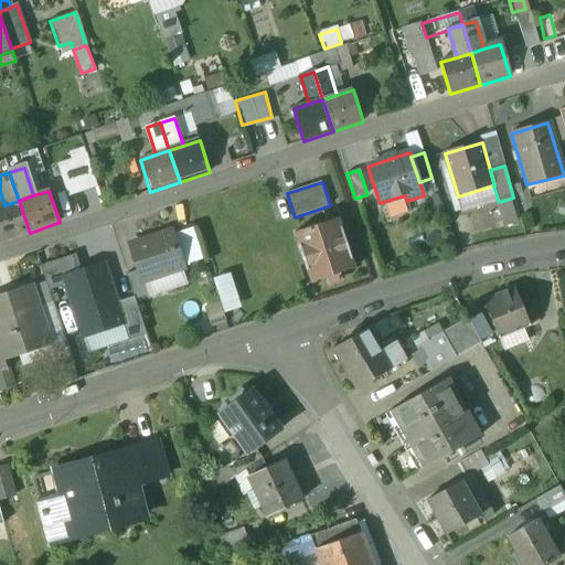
[(4,205),(0,206),(0,242),(30,233),(19,201),(4,205)]
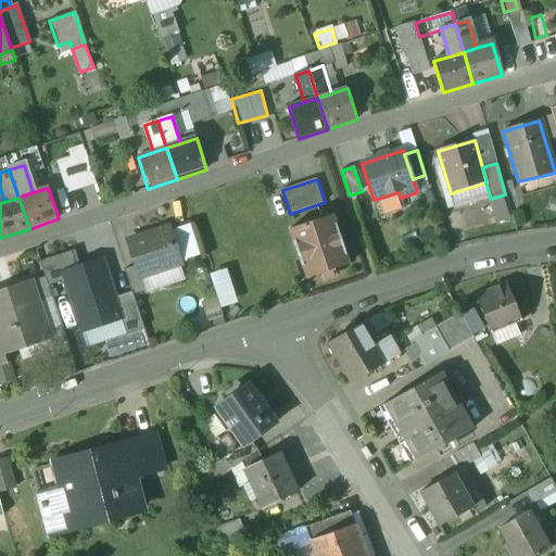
[(333,215),(290,229),(306,279),(350,265),(333,215)]
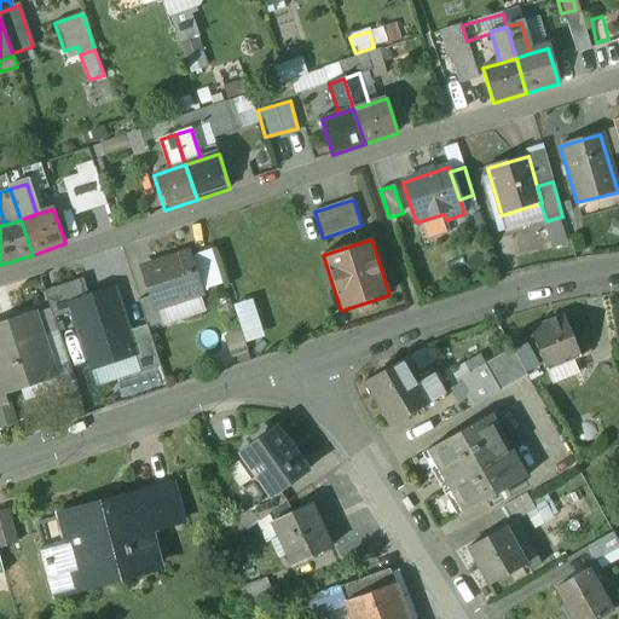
[(187,255),(144,268),(154,296),(157,308),(158,308),(201,294),(187,255)]
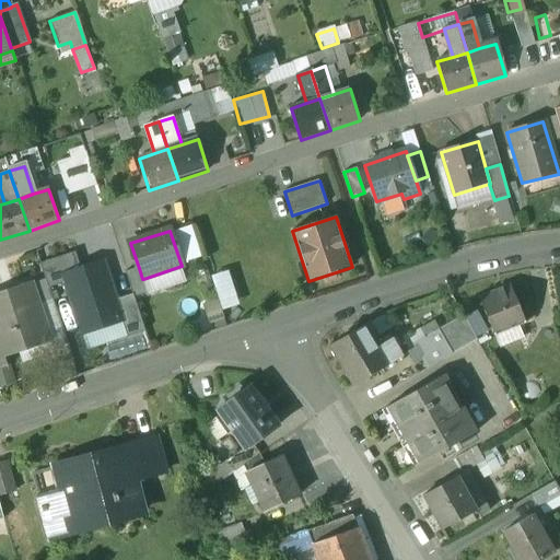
[(41,266),(48,288),(65,282),(62,276),(80,270),(74,254),(41,266)]
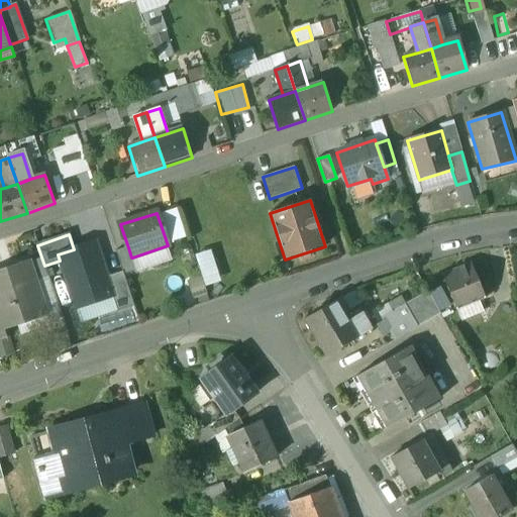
[(74,249),(58,254),(60,261),(76,310),(113,297),(107,279),(95,242),(74,249)]
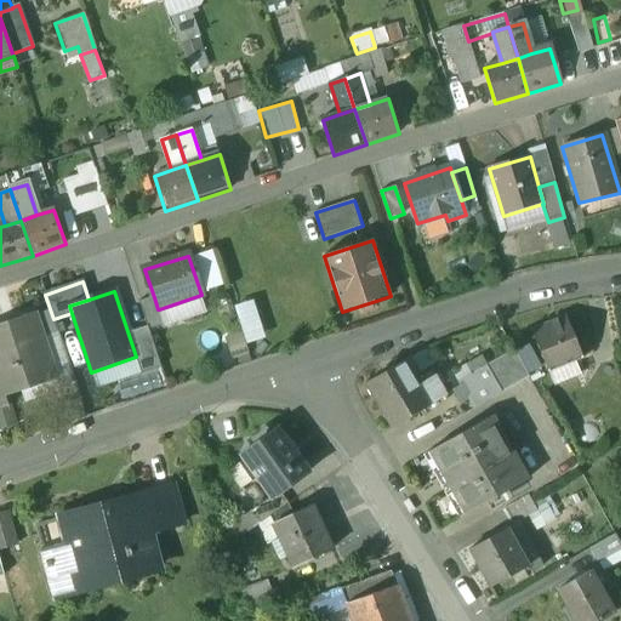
[(154,297),(140,302),(149,330),(165,325),(159,309),(158,309),(154,297)]
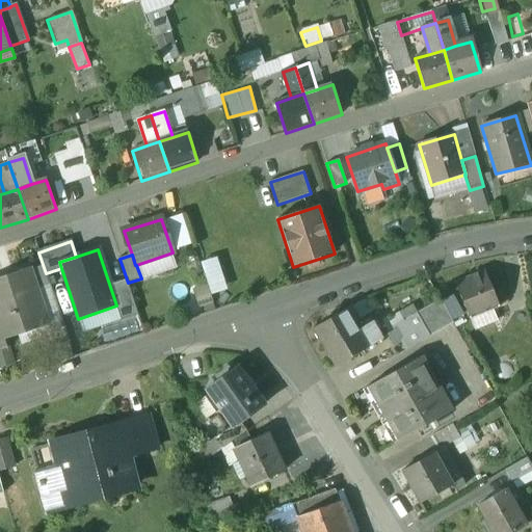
[(197,261),(208,294),(224,289),(214,256),(197,261)]
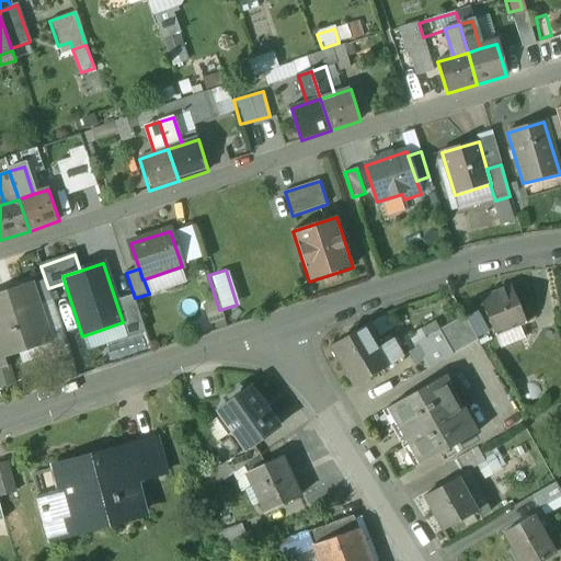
[(67,351),(44,282),(0,296),(0,348),(3,358),(22,353),(25,363),(67,351)]
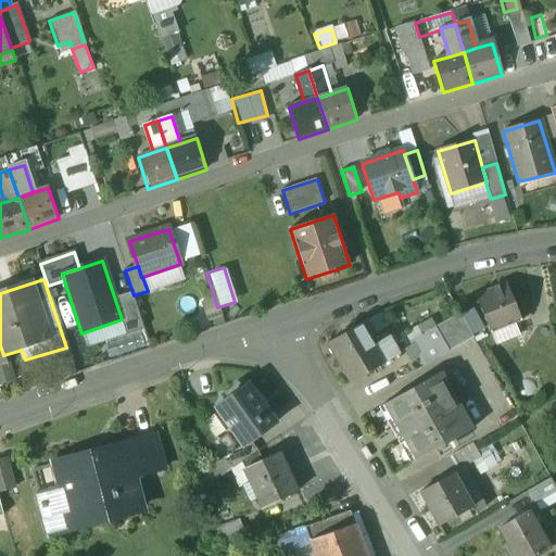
[(507,286),(477,299),(491,335),(522,323),(507,286)]
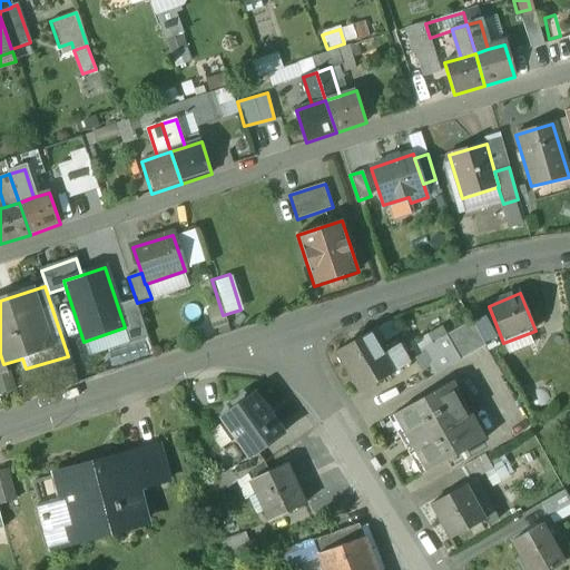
[(136,301),(118,307),(131,344),(148,338),(136,301)]
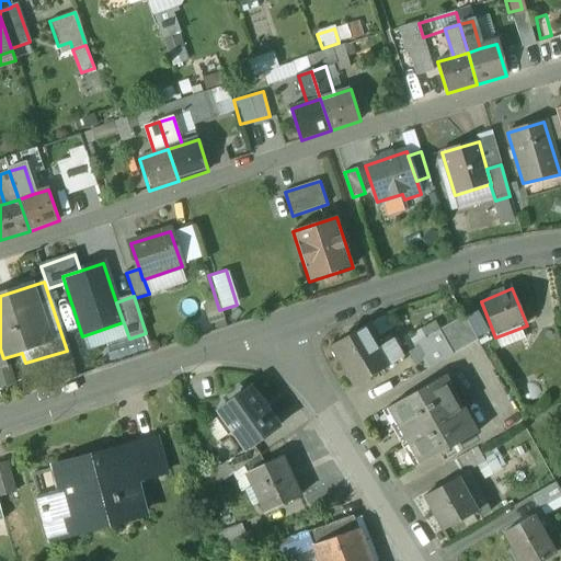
[(207,321),(220,318),(217,302),(204,306),(207,321)]
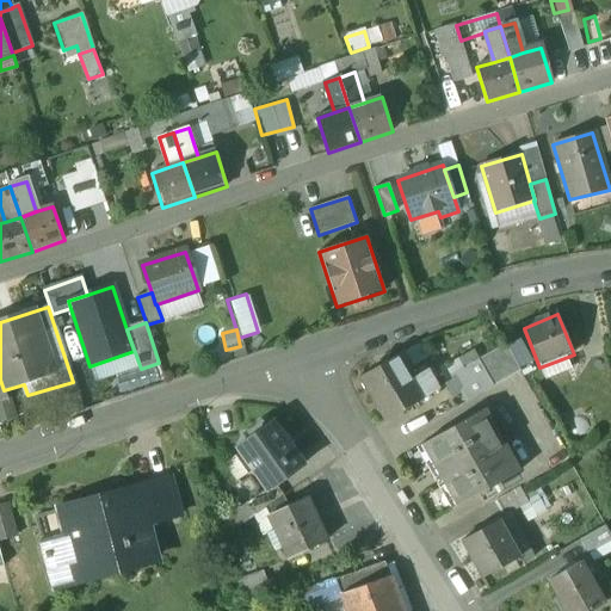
[(505,345),(477,362),(493,388),(520,371),(505,345)]
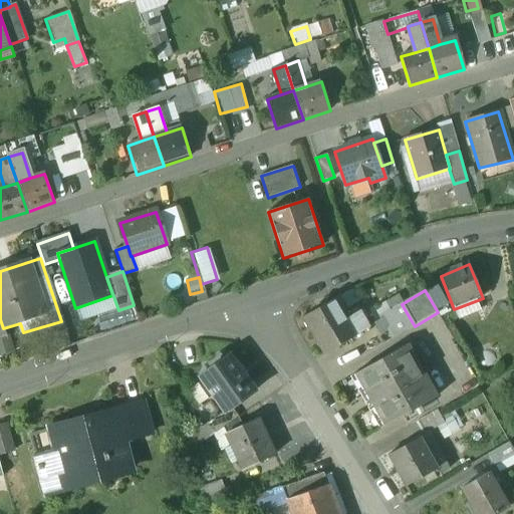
[(333,300),(301,317),(323,355),(354,337),(333,300)]
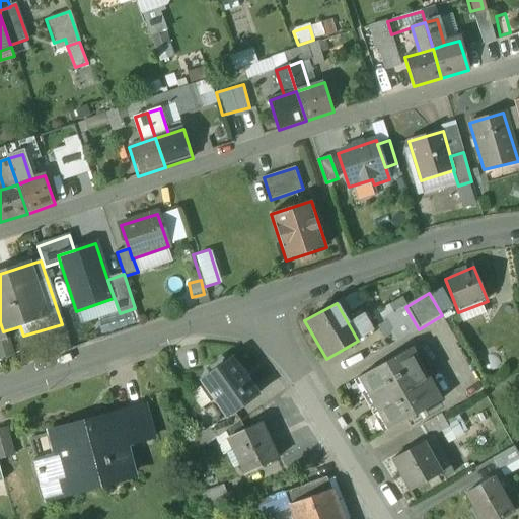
[(411,349),(358,379),(388,431),(440,401),(411,349)]
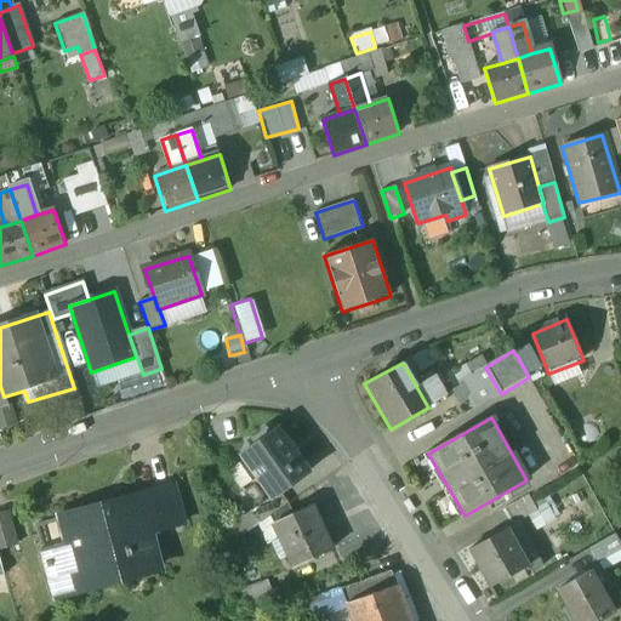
[(278,429),(240,455),(244,460),(256,479),(269,499),(271,500),(279,494),(308,473),(278,429)]
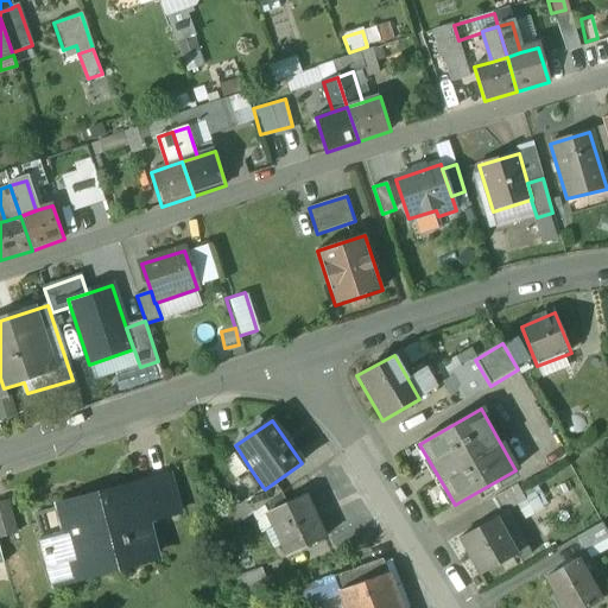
[(239,450),(222,462),(235,480),(251,469),(239,450)]
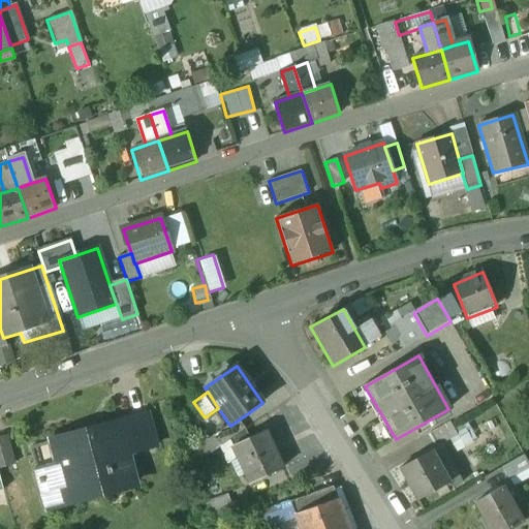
[(148,421),(120,428),(127,455),(155,447),(148,421)]
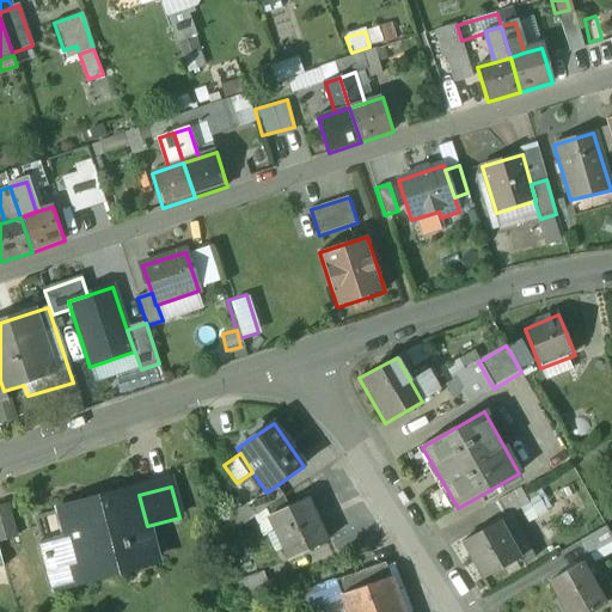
[(265,491),(249,503),(257,516),(283,497),(275,487),(267,493),(265,491)]
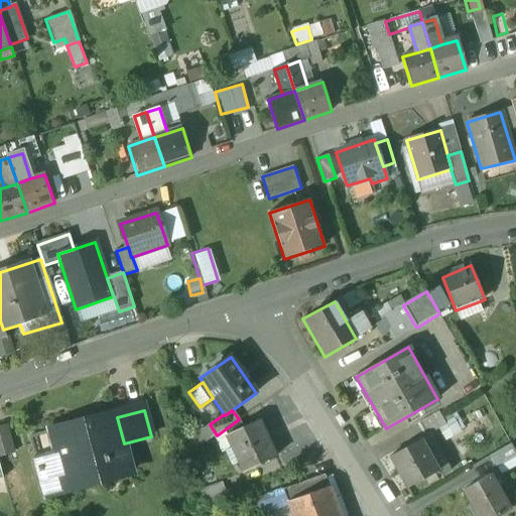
[(437,412),(418,423),(425,436),(444,425),(437,412)]
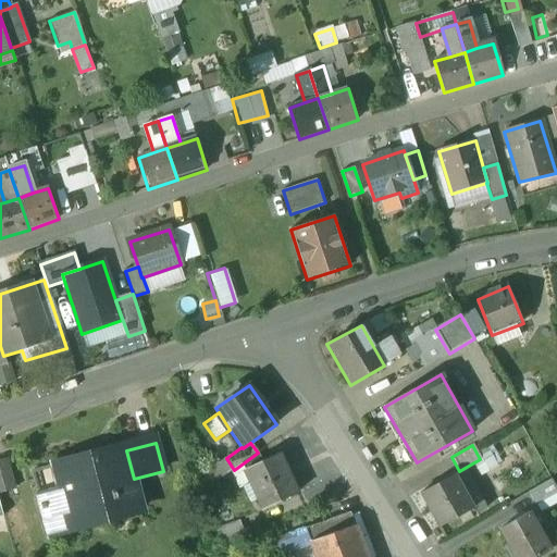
[(126,450),(83,461),(82,457),(58,462),(64,487),(71,511),(93,506),(95,514),(116,508),(119,517),(141,511),(134,480),(134,479),(126,450)]
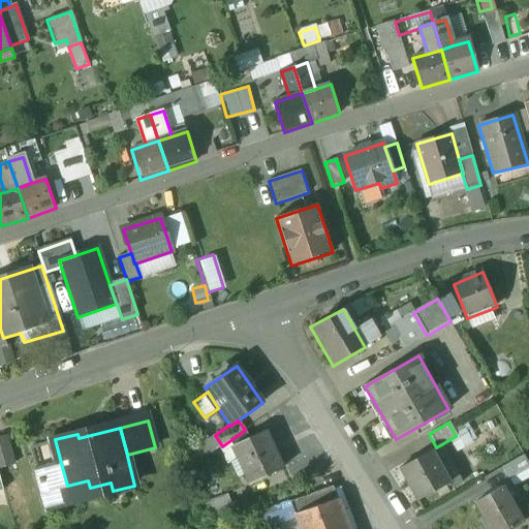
[(265,432),(232,446),(250,484),(282,469),(265,432)]
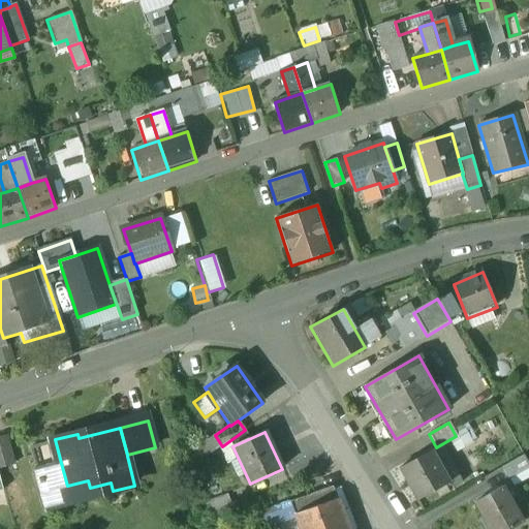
[(215,435),(192,452),(195,464),(222,446),(215,435)]
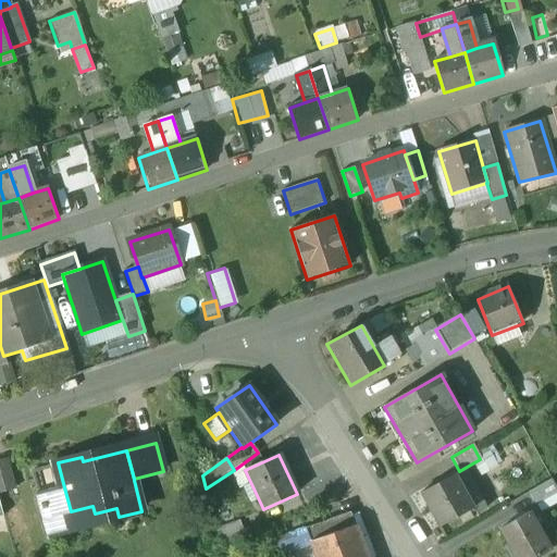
[(5,461),(0,462),(0,491),(13,487),(5,461)]
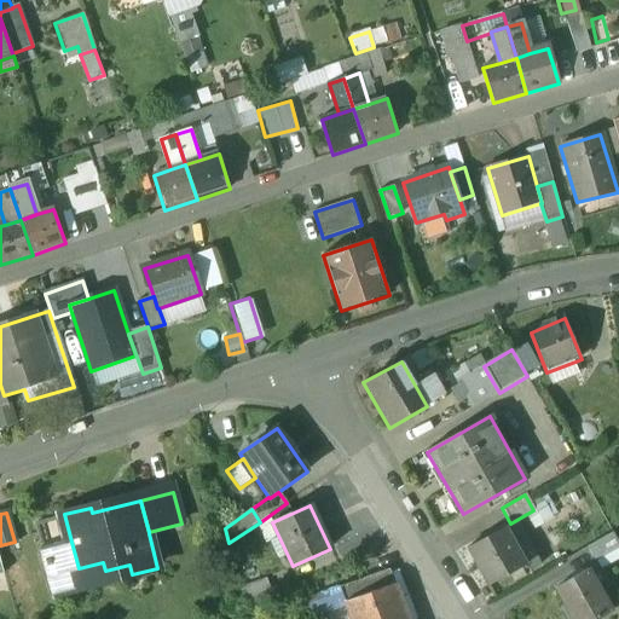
[(505,527),(467,550),(487,588),(525,566),(528,572),(539,566),(525,541),(515,545),(505,527)]
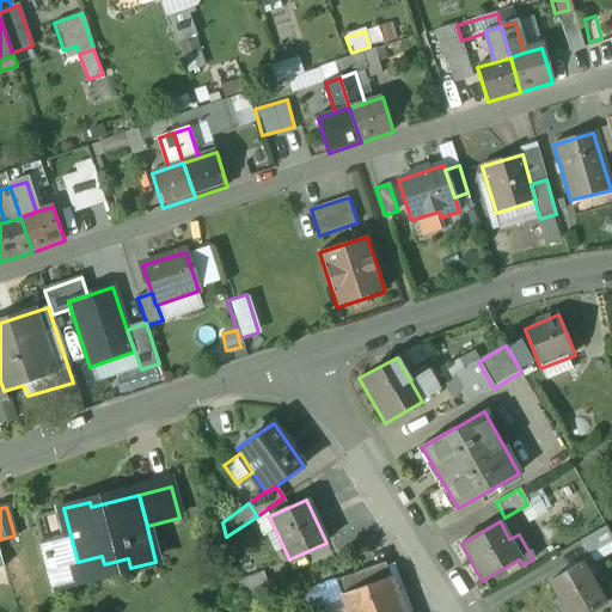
[(611,539),(606,528),(581,543),(588,557),(611,543),(611,539)]
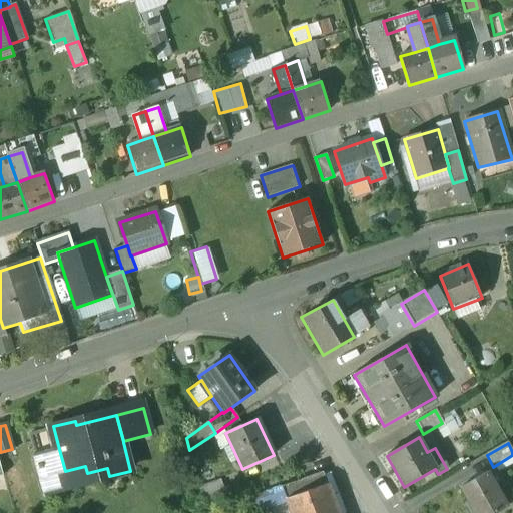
[(59,449),(35,456),(40,477),(65,471),(59,449)]
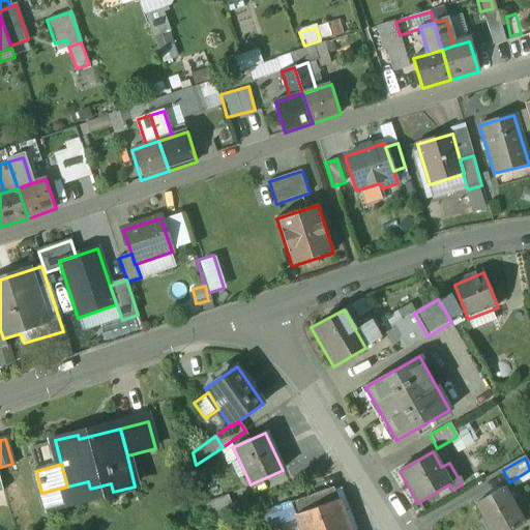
[(349,529),(333,488),(291,503),(296,520),(300,529),(349,529)]
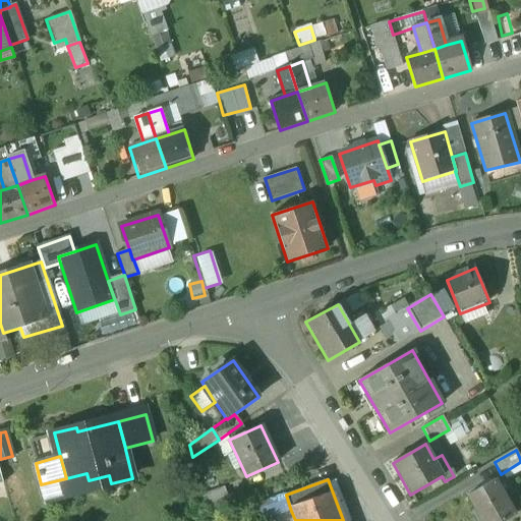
[(495,480),(468,496),(482,520),(507,520),(515,516),(495,480)]
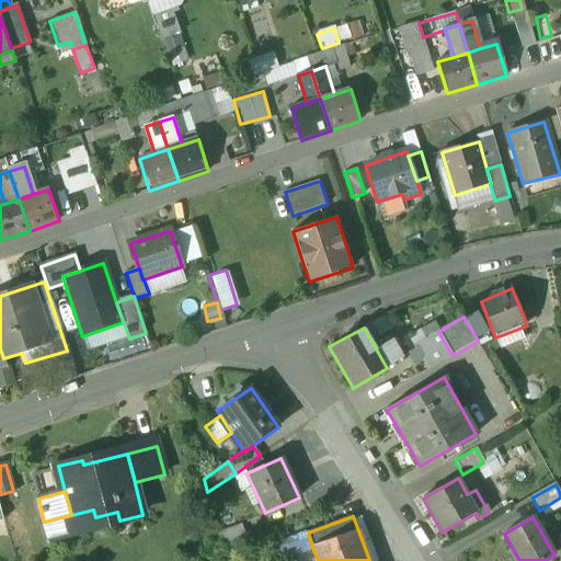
[(242,525),(218,534),(222,549),(248,540),(242,525)]
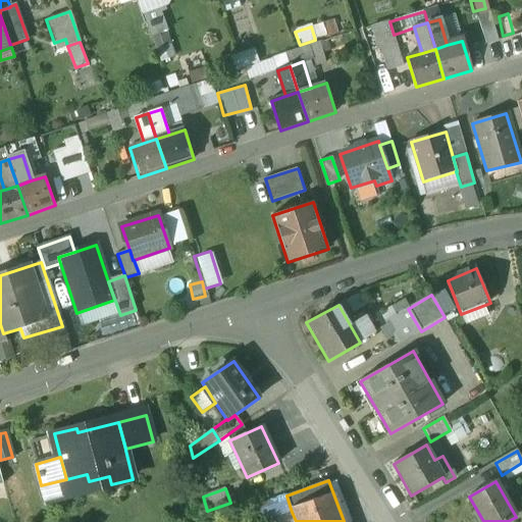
[(286,496),(242,512),(245,521),(262,521),(292,512),(286,496)]
